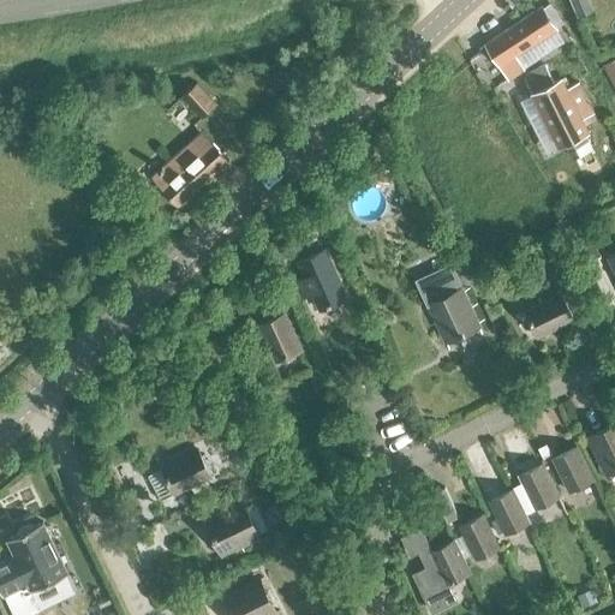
[(591,0),(572,0),(579,16),(595,9),(591,0)]
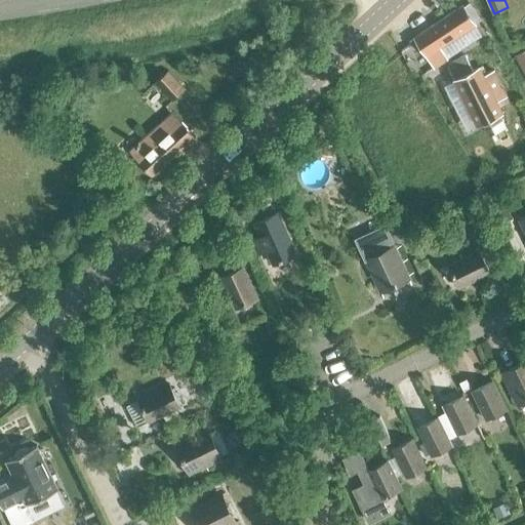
[(413,38),(433,68),(456,52),(449,41),(476,24),(463,5),(413,38)]
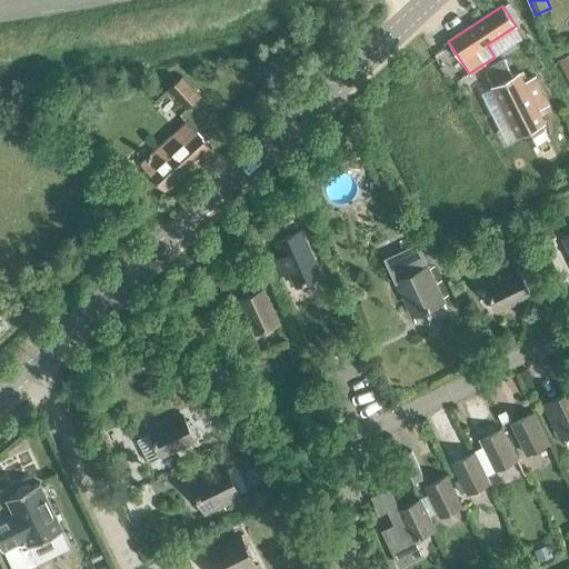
[(568,53),(559,59),(568,78),(568,53)]
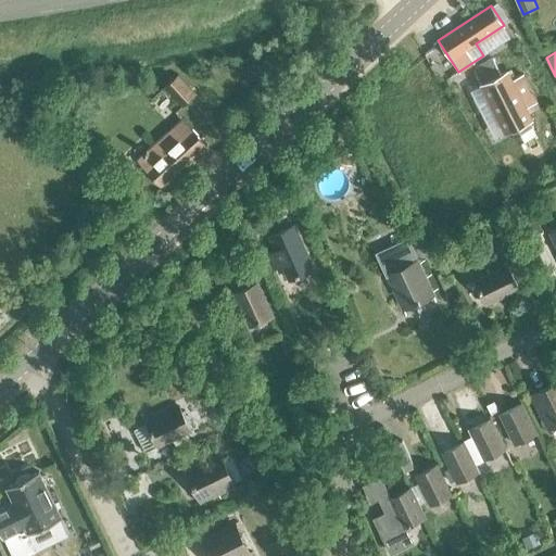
[(512,70),(501,75),(492,59),(474,68),(506,133),(509,130),(517,144),(535,135),(528,121),(531,119),(525,106),(536,101),(522,74),(515,77),(512,70)]
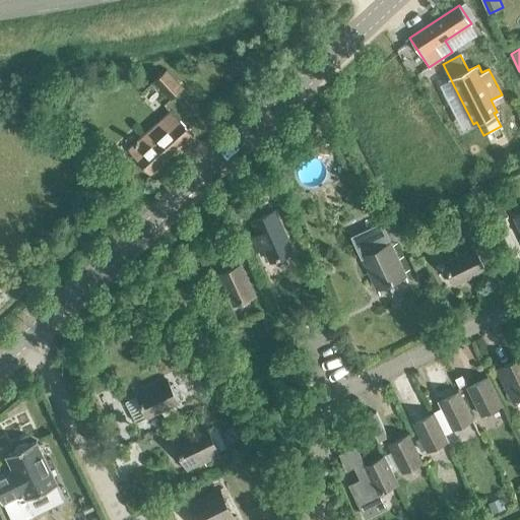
[(153,80),(170,100),(183,87),(167,69),(153,80)]
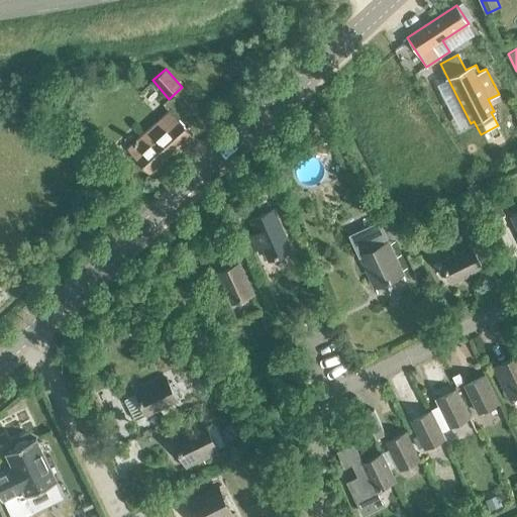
[(133,159),(145,173),(189,135),(168,112),(134,141),(142,150),(133,159)]
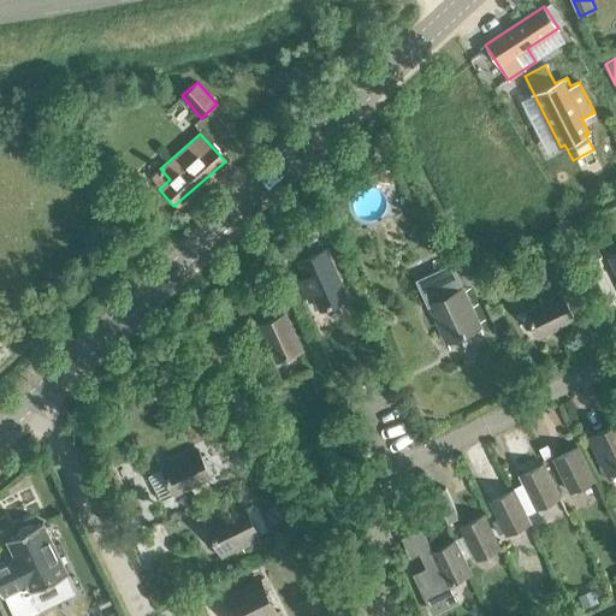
[(568,258),(557,262),(548,243),(532,252),(542,272),(549,268),(561,295),(526,312),(538,337),(574,320),(566,301),(584,292),(568,258)]
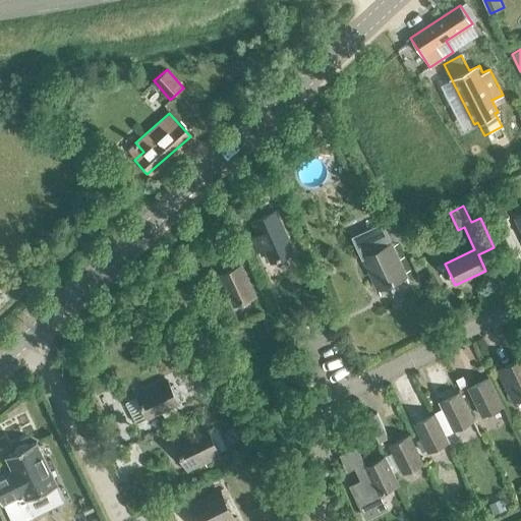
[(265,247),(272,262),(293,251),(275,213),(253,222),(258,234),(251,238),(256,250),(265,247)]
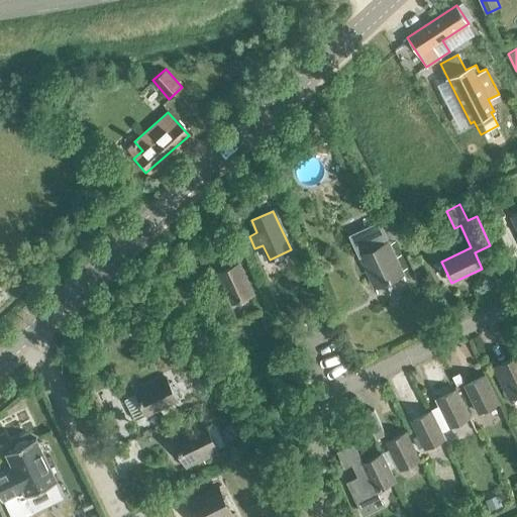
[(401,272),(389,244),(386,245),(383,239),(386,238),(379,222),(350,235),(357,251),(365,248),(368,254),(360,257),(373,285),(401,272)]
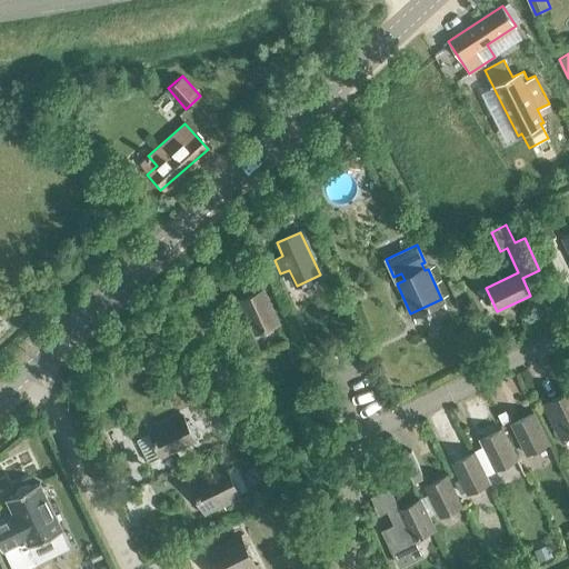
[(239,299),(255,333),(278,323),(262,288),(239,299)]
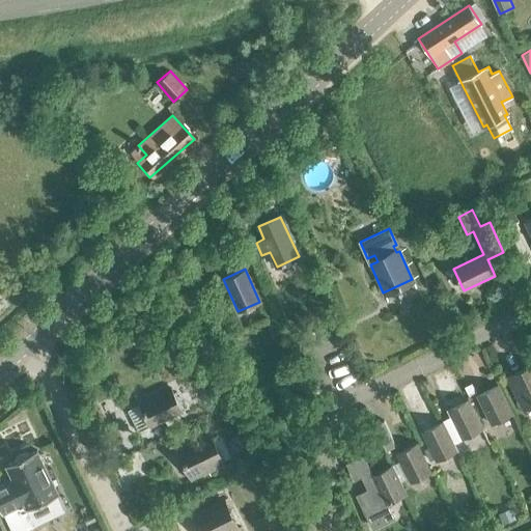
[(530,368),(509,381),(523,408),(530,403),(530,368)]
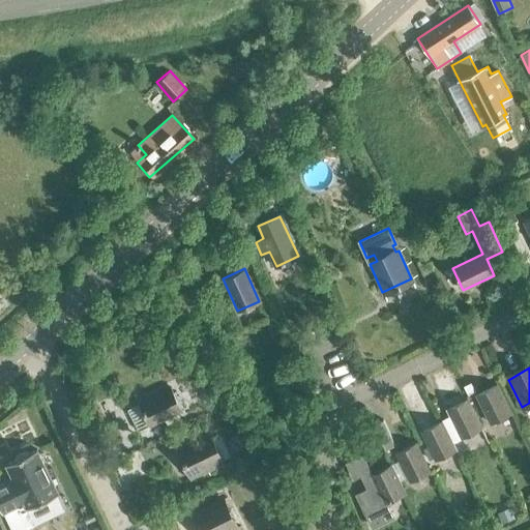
[(476,395),(491,423),(510,414),(497,385),(476,395)]
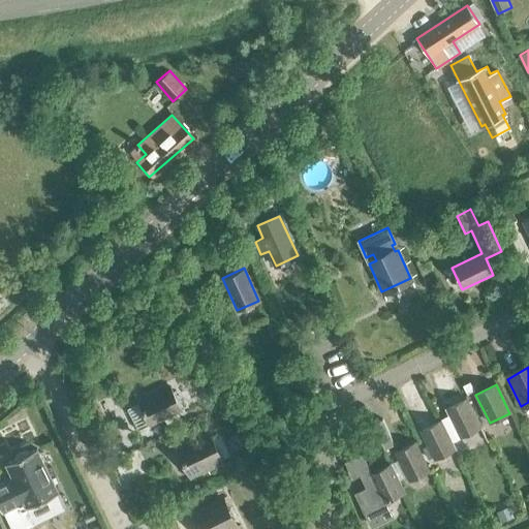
[(138,403),(149,425),(181,409),(169,387),(138,403)]
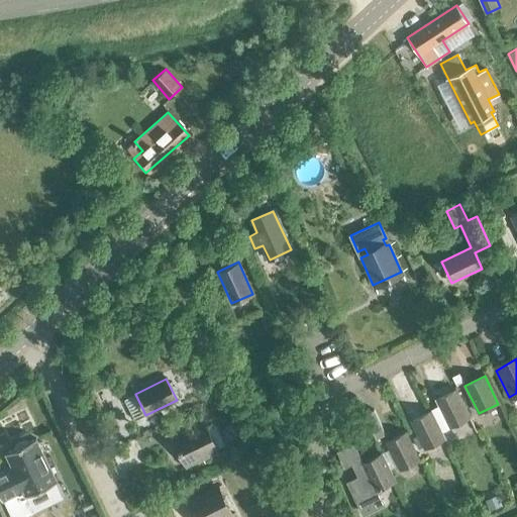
[(431,411),(437,424),(446,420),(450,427),(470,418),(456,390),(436,399),(439,406),(431,411)]
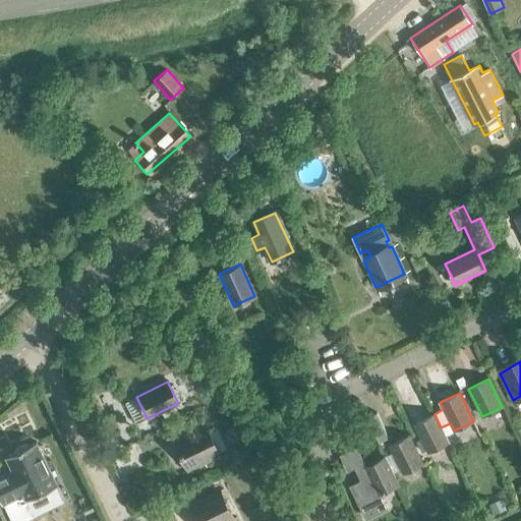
[(448,443),(441,427),(435,414),(414,423),(428,452),(448,443)]
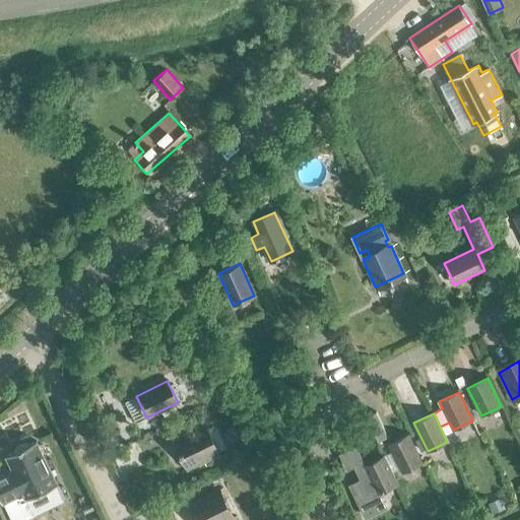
[(203,426),(176,440),(189,468),(216,454),(215,452),(225,447),(214,427),(205,431),(203,426)]
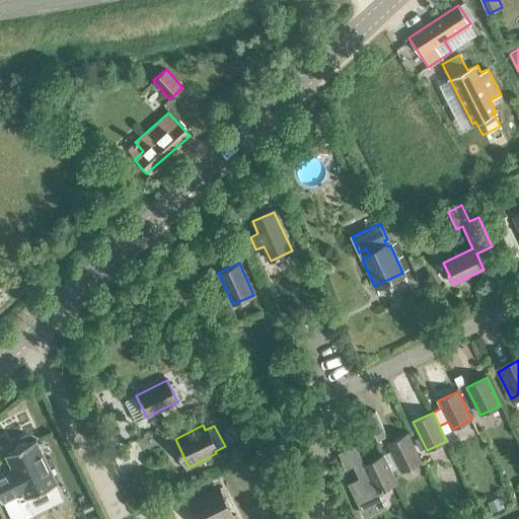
[(387,443),(401,471),(421,461),(408,434),(387,443)]
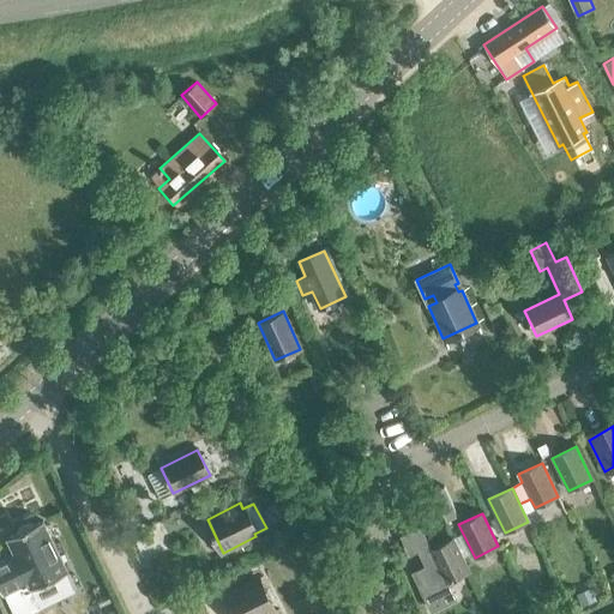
[(31,588),(66,571),(41,521),(32,524),(28,523),(17,528),(14,533),(6,537),(14,555),(6,559),(5,557),(0,559),(0,590),(1,594),(4,593),(14,613),(24,613),(40,607),(31,588)]
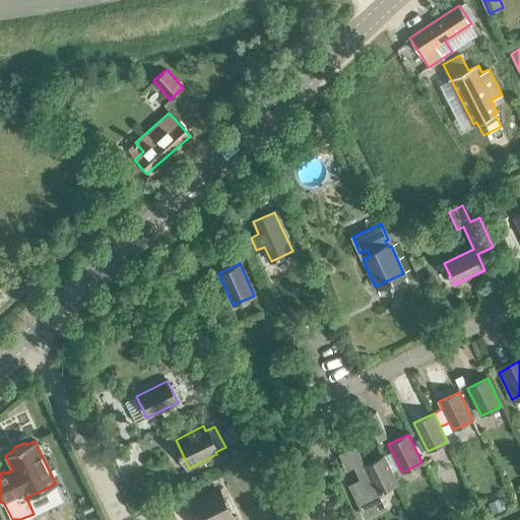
[(383,456),(366,465),(355,445),(338,454),(346,470),(353,467),(360,478),(348,484),(365,518),(387,507),(380,493),(397,484),(383,456)]
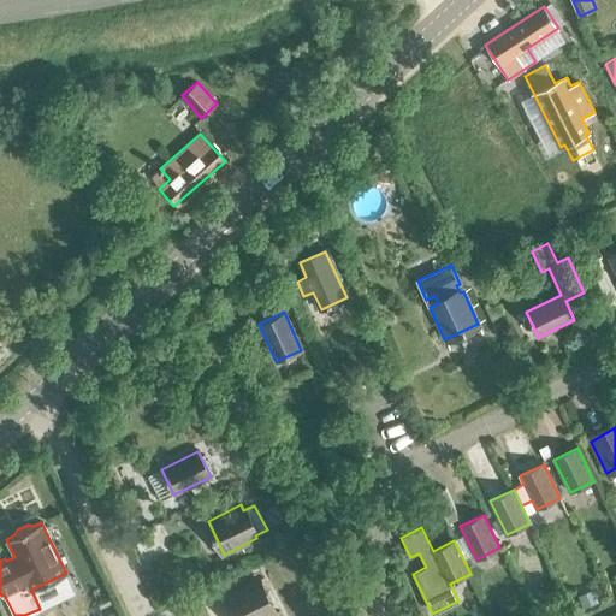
[(225,598),(234,615),(272,615),(273,615),(256,581),(225,598)]
